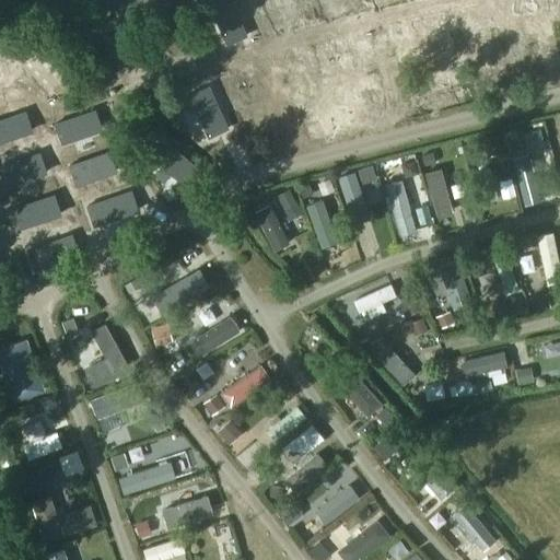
[(310,53),(293,57),(306,115),(323,113),(310,53)]
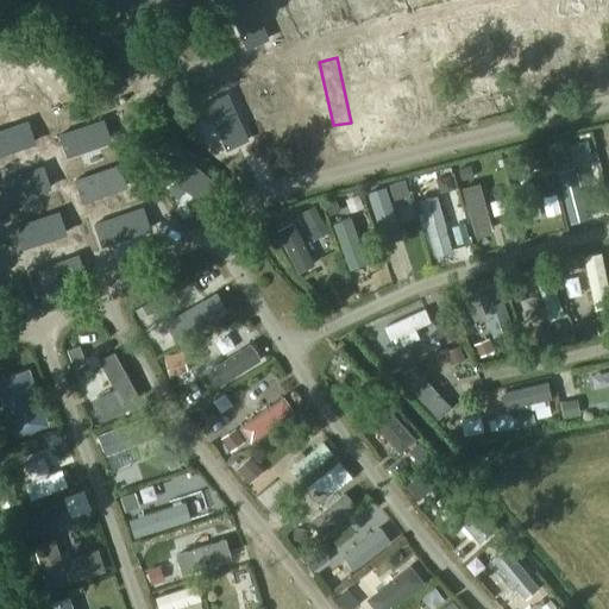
[(388,68),(369,71),(382,120),(400,114),(388,68)]
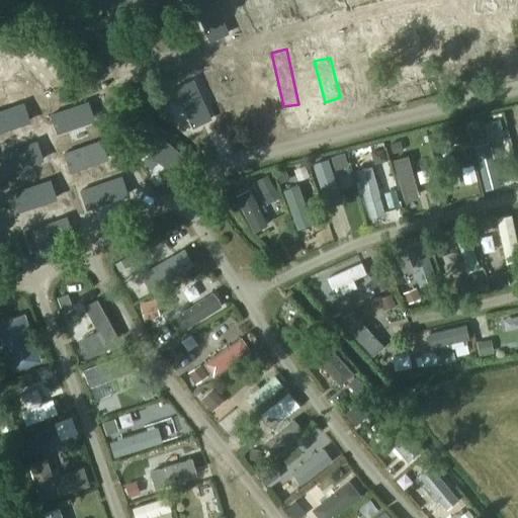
[(415,131),(404,133),(412,169),(423,167),(415,131)]
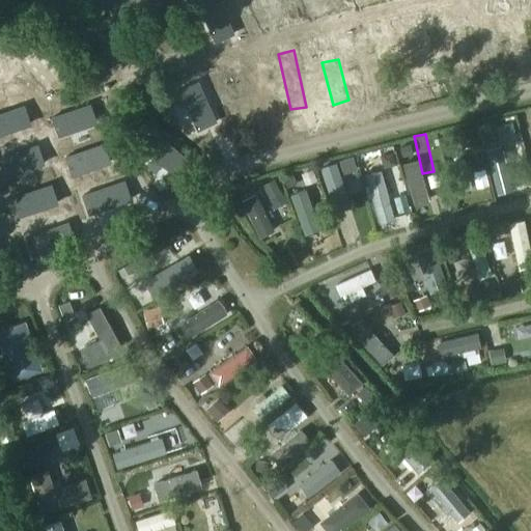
[(500,146),(484,150),(497,195),(512,192),(500,146)]
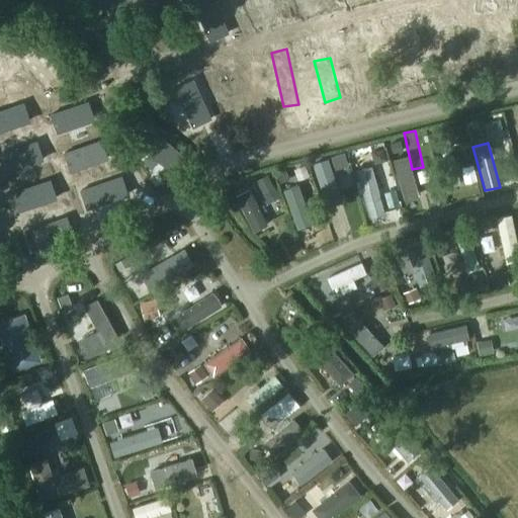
[(343,151),(328,155),(338,189),(352,185),(343,151)]
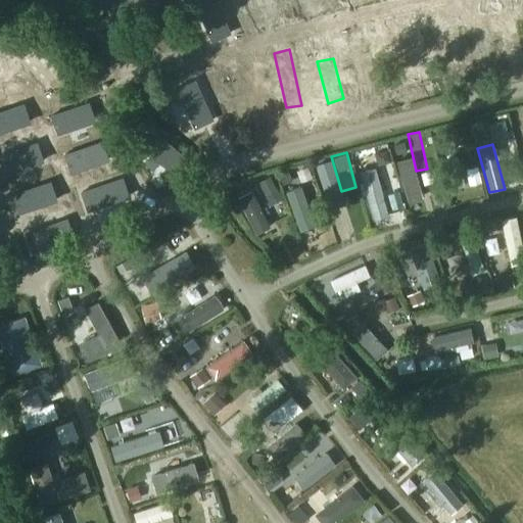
[(326,163),(314,167),(317,179),(330,176),(326,163)]
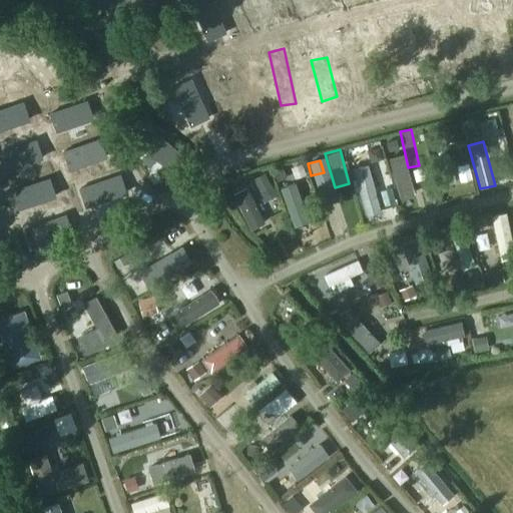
[(301,167),(290,170),(294,181),(306,177),(301,167)]
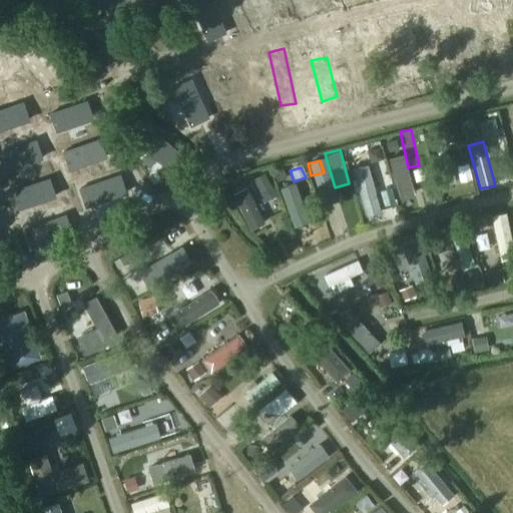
[(369,170),(352,175),(366,224),(381,220),(369,170)]
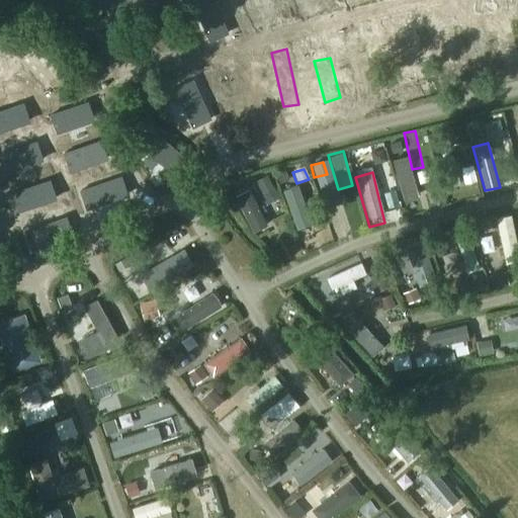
[(397,209),(420,204),(415,183),(392,188),(397,209)]
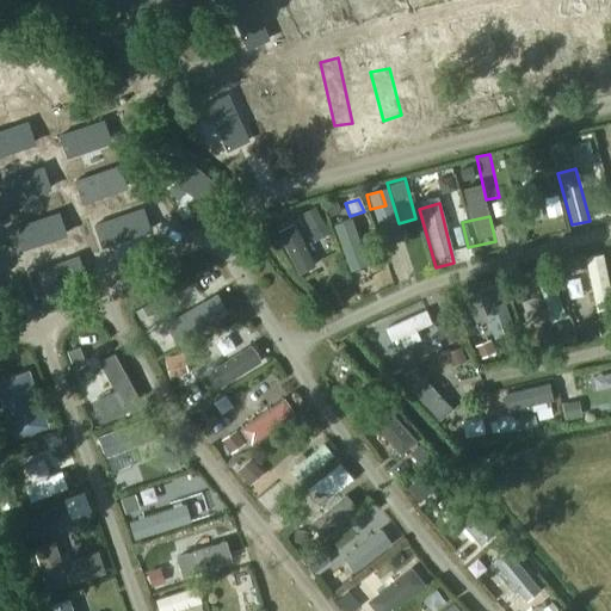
[(347,221),(334,227),(349,266),(363,261),(347,221)]
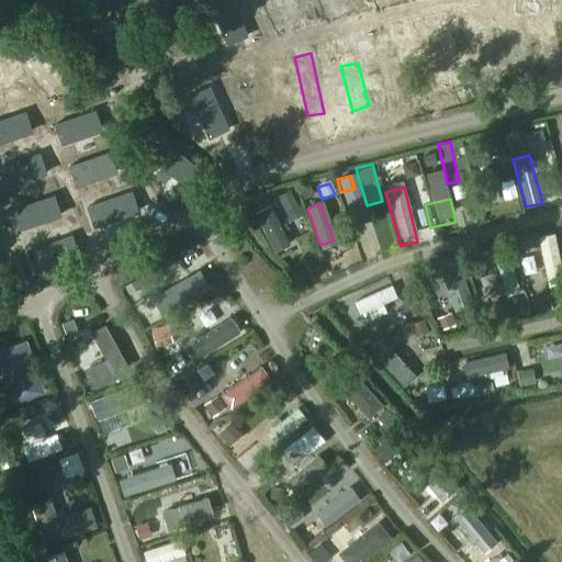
[(271,204),(253,212),(271,255),(290,247),(271,204)]
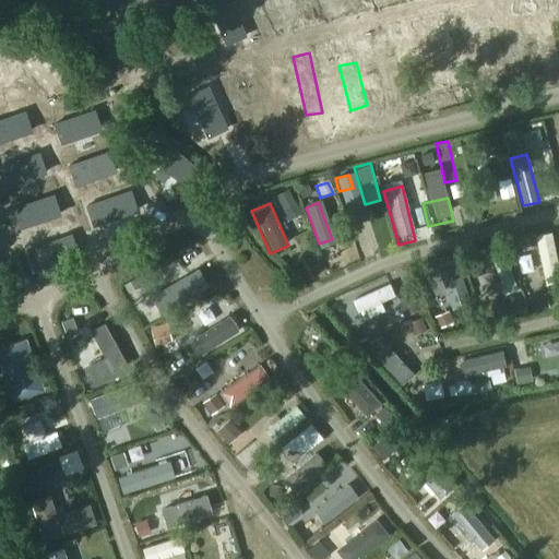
[(558,260),(551,230),(531,236),(545,286),(558,282),(558,260)]
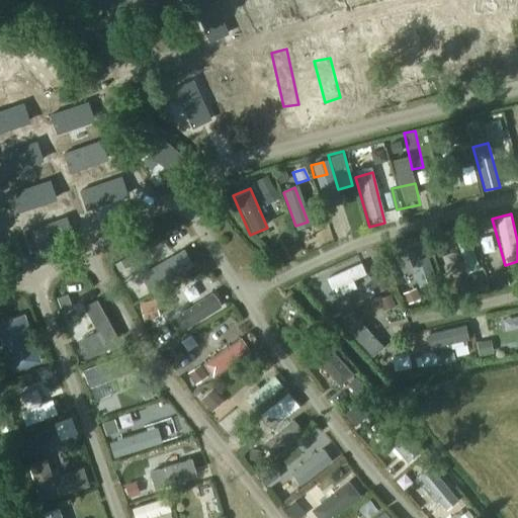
[(424,244),(404,250),(415,281),(435,275),(424,244)]
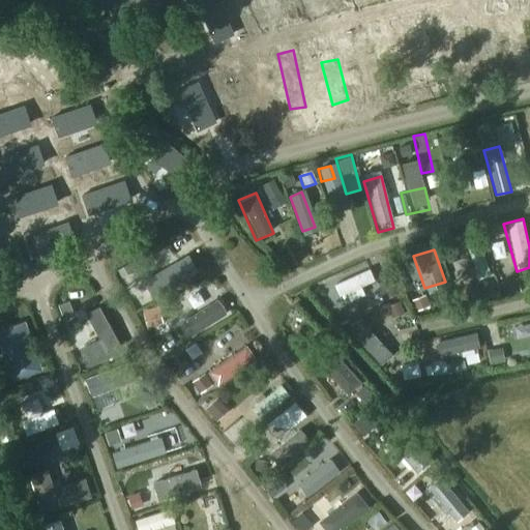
[(155,282),(186,267),(180,254),(149,268),(155,282)]
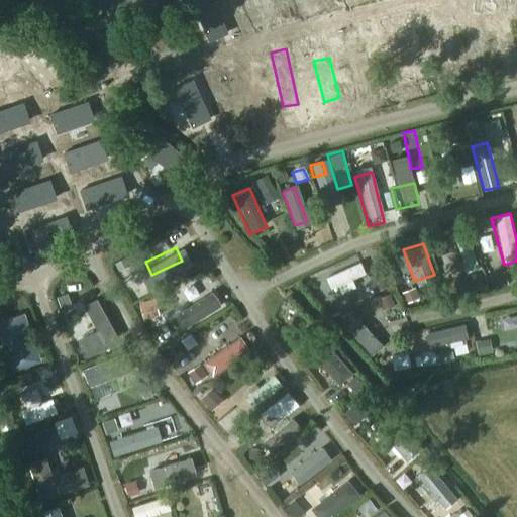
[(358,262),(331,276),(339,290),(366,275),(358,262)]
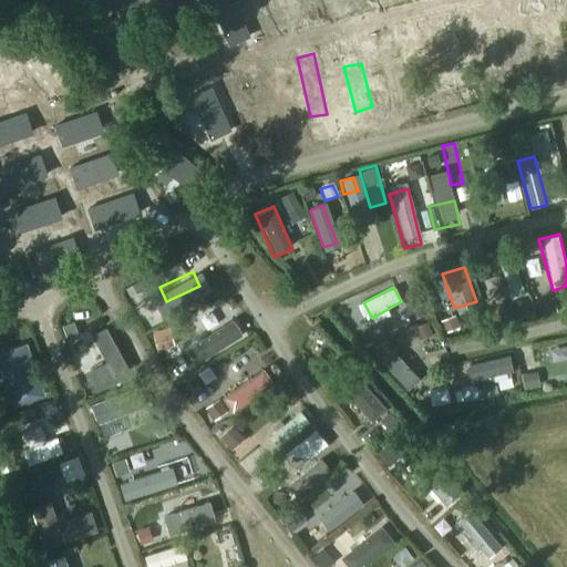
[(443,294),(426,300),(440,333),(456,328),(443,294)]
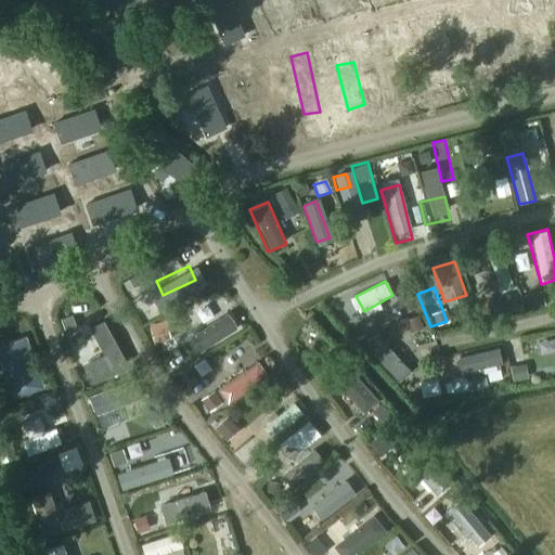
[(541,287),(523,293),(527,308),(545,304),(541,287)]
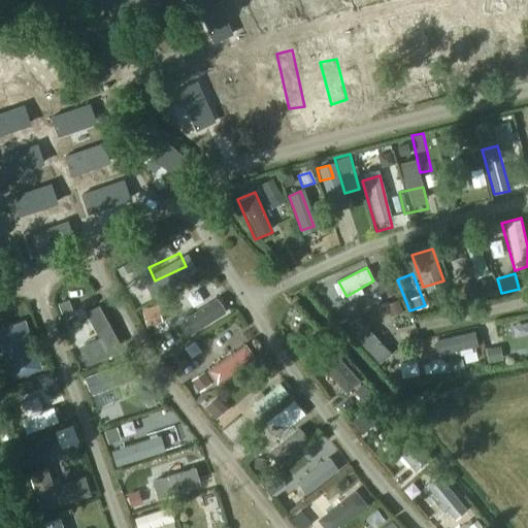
[(389,276),(374,283),(382,299),(396,292),(389,276)]
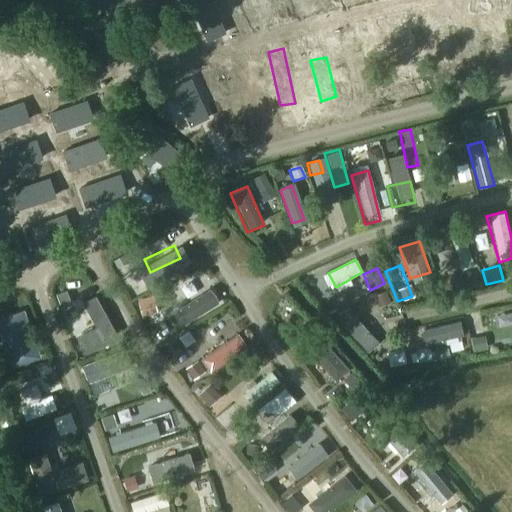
[(435,273),(438,294),(449,293),(446,272),(435,273)]
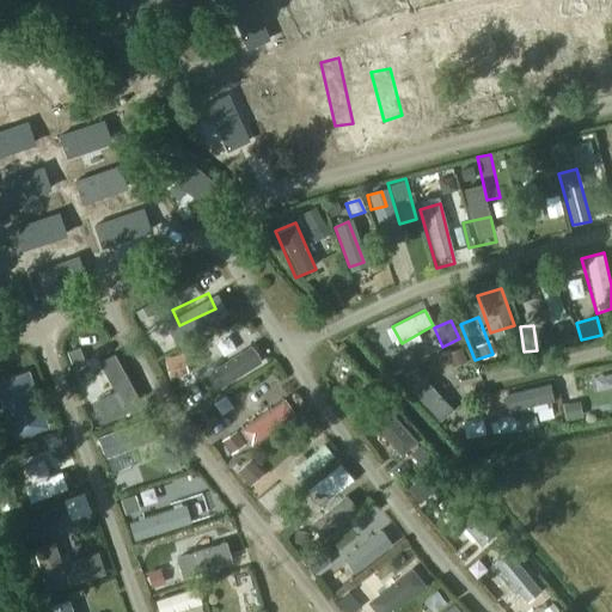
[(508,331),(490,337),(499,359),(516,354),(508,331)]
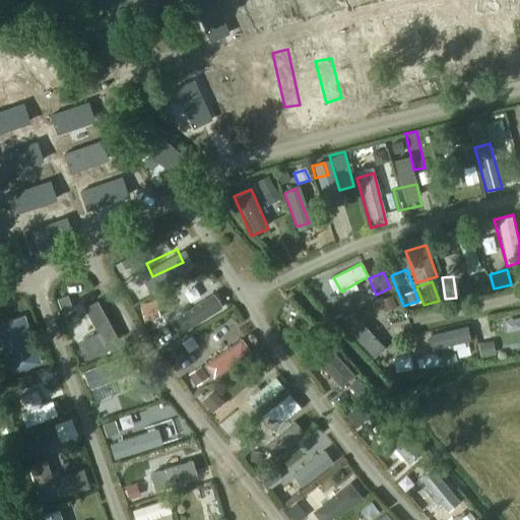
[(213,290),(177,311),(187,329),(222,308),(213,290)]
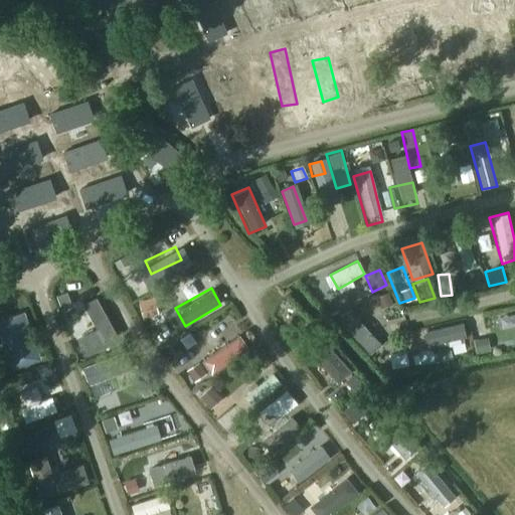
[(388,292),(375,297),(380,309),(393,304),(388,292)]
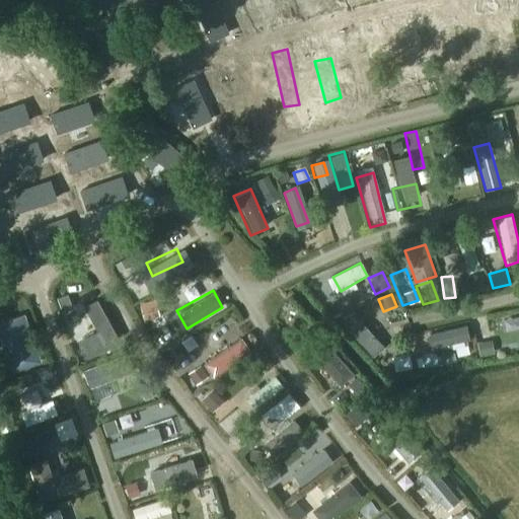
[(96,298),(83,306),(96,329),(82,338),(90,353),(119,338),(96,298)]
